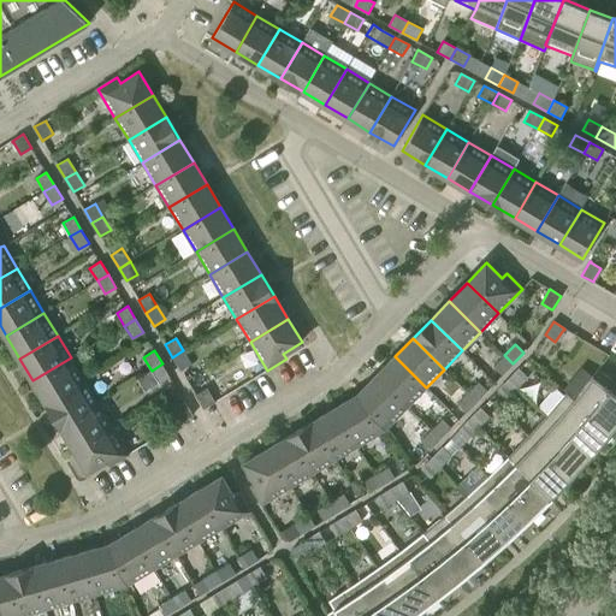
[(191,363),(183,350),(172,357),(181,371),(191,363)]
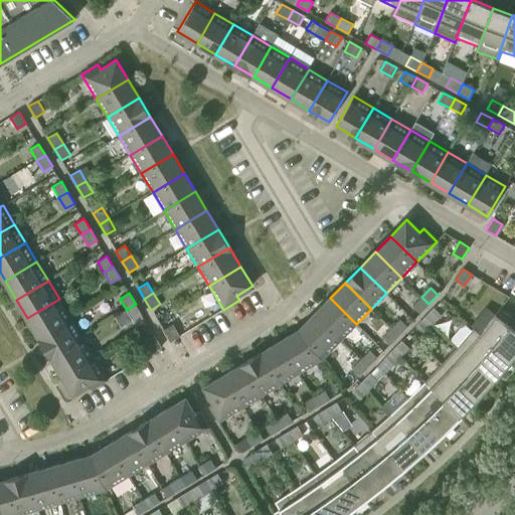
[(428,304),(421,297),(412,306),(420,314),(428,304)]
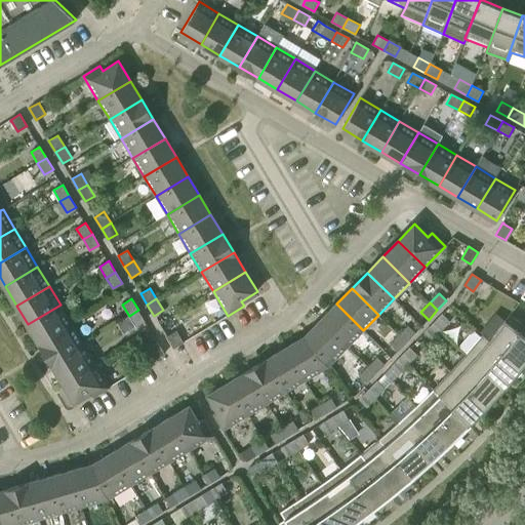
[(336,304),(321,320),(348,347),(363,330),(336,304)]
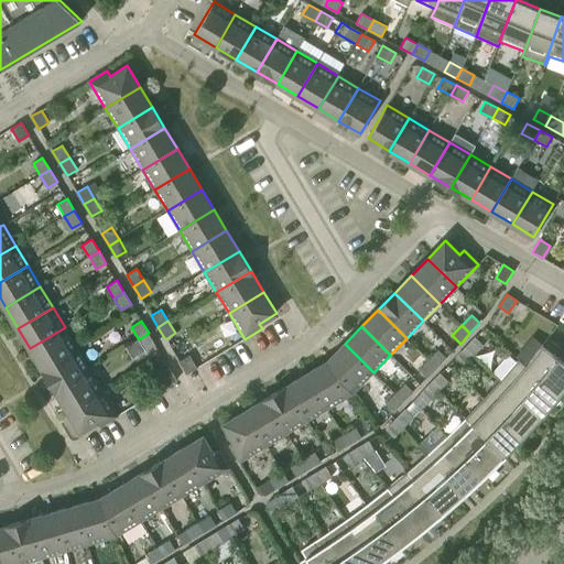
[(65,327),(30,348),(43,369),(77,348),(65,327)]
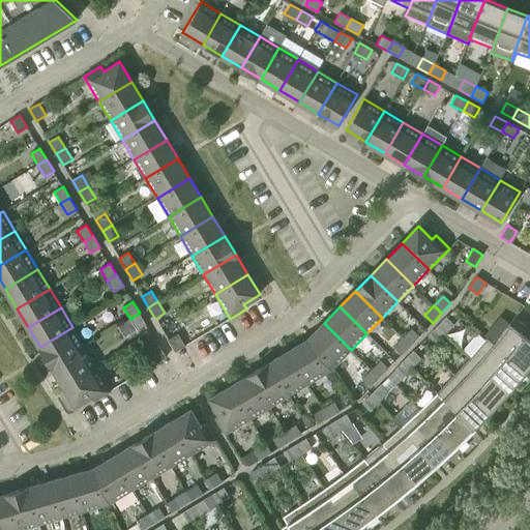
[(146,324),(140,313),(130,319),(137,329),(146,324)]
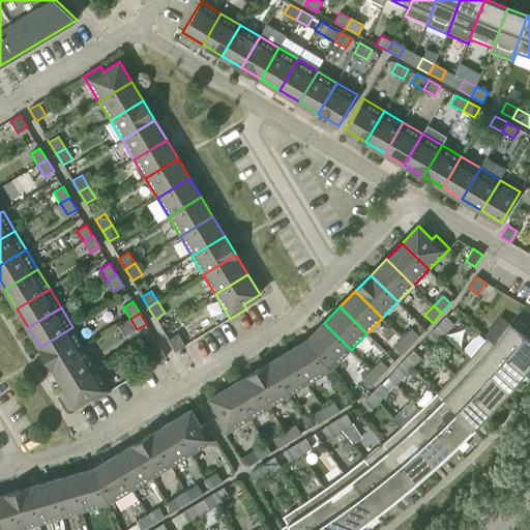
[(446,317),(438,326),(445,333),(454,324),(446,317)]
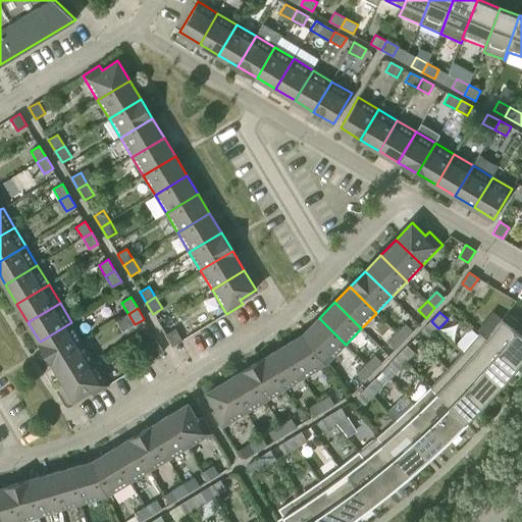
[(480,332),(479,333),(521,367),(521,365),(521,331),(517,328),(520,323),(507,313),(486,337),(480,332)]
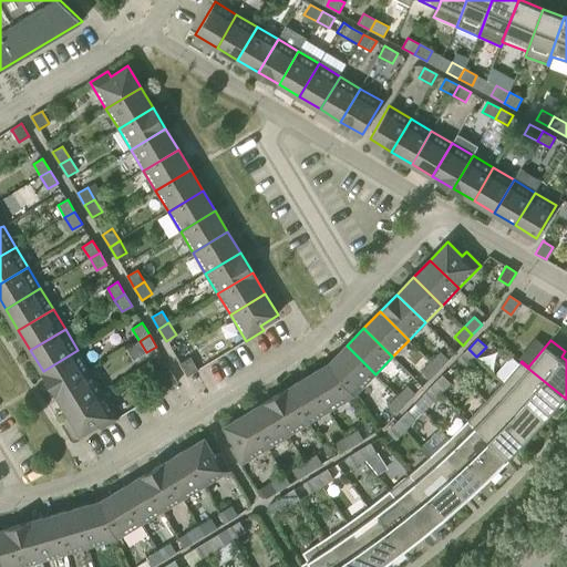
[(347,346),(329,363),(354,395),(375,374),(347,346)]
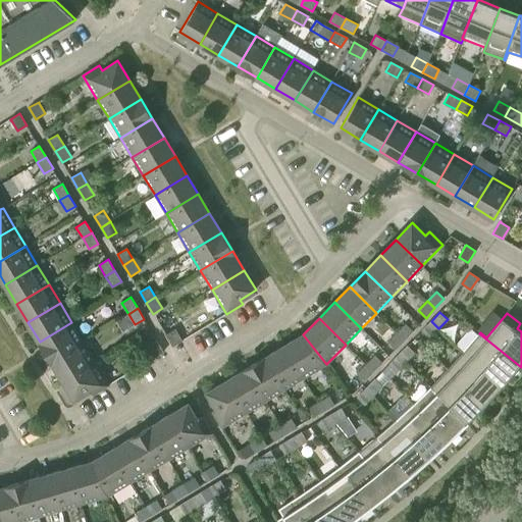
[(438,328),(431,321),(422,330),(429,338),(438,328)]
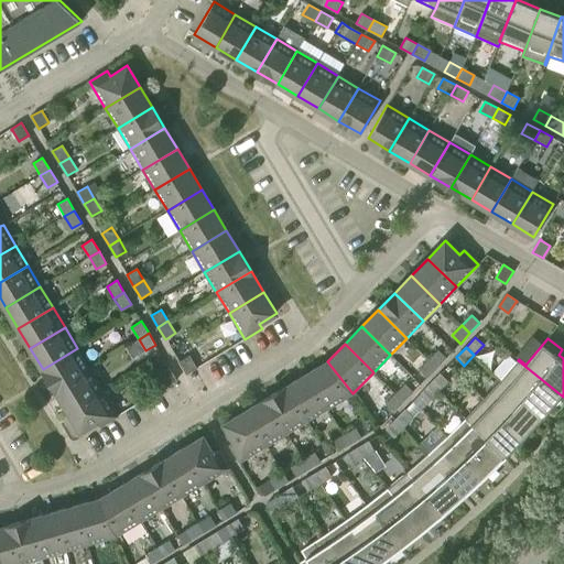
[(89,368),(77,348),(43,369),(55,389),(89,368)]
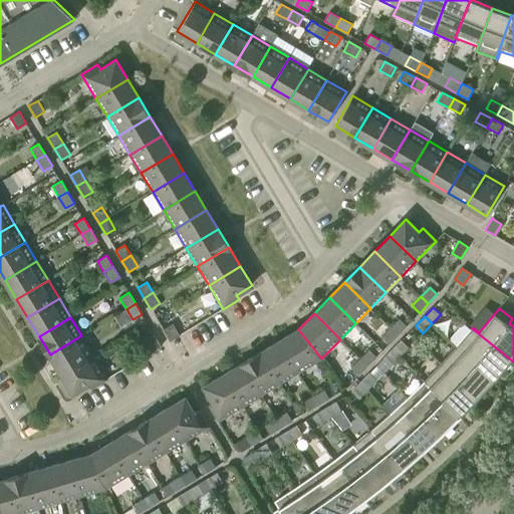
[(400,318),(391,327),(398,335),(407,326),(400,318)]
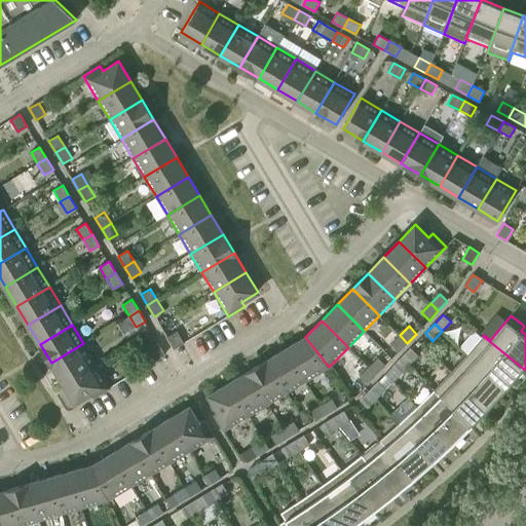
[(174,349),(184,343),(183,342),(177,332),(167,337),(167,336),(166,337),(174,349)]
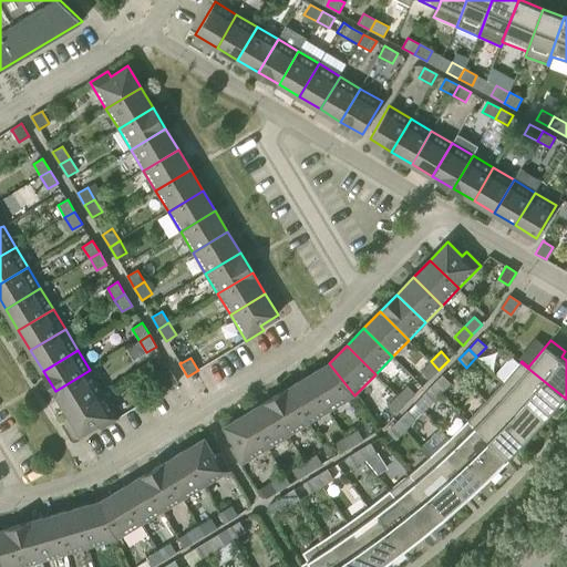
[(439,370),(431,361),(421,371),(429,380),(439,370)]
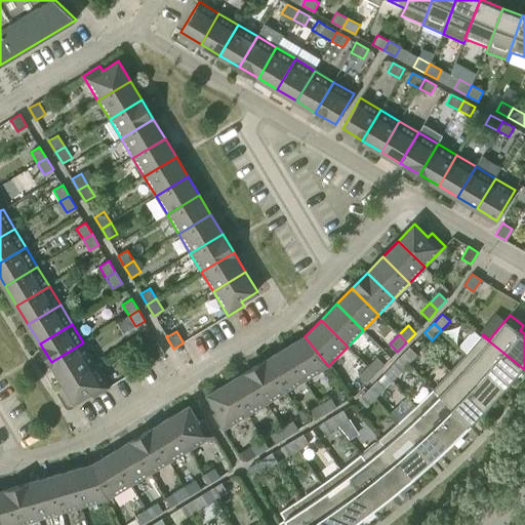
[(482,335),(467,354),(507,389),(524,369),(482,335)]
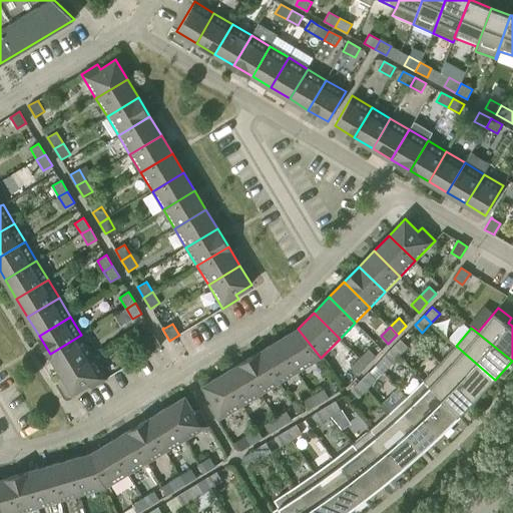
[(321,358),(298,329),(279,341),(298,372),(321,358)]
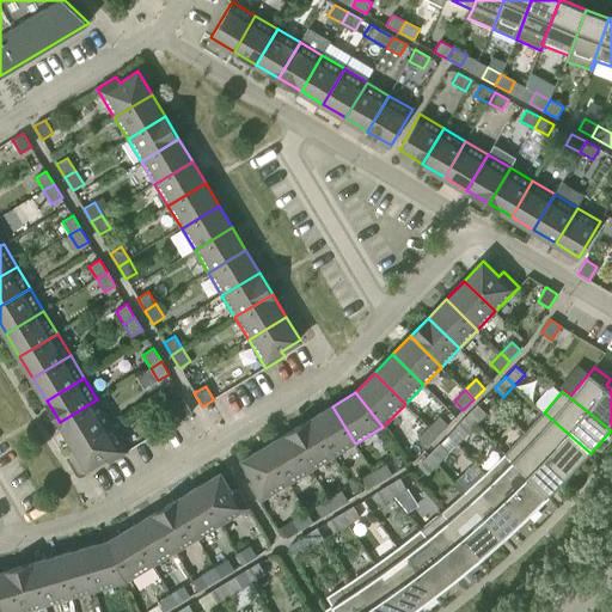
[(181,420),(191,412),(183,398),(182,399),(172,405),(179,418),(181,420)]
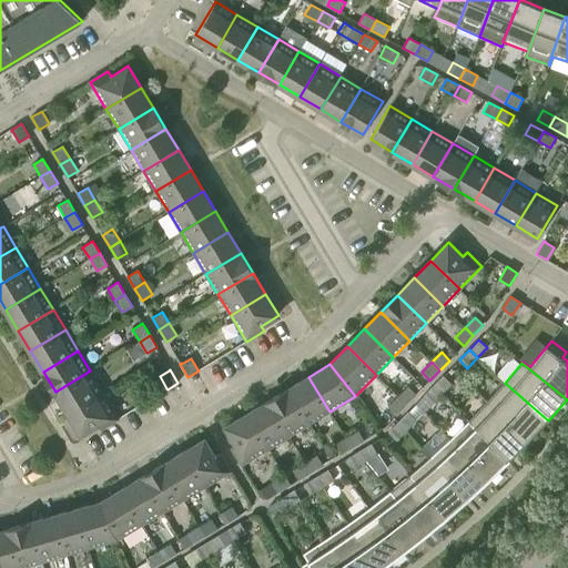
[(103,392),(90,371),(56,392),(68,413),(103,392)]
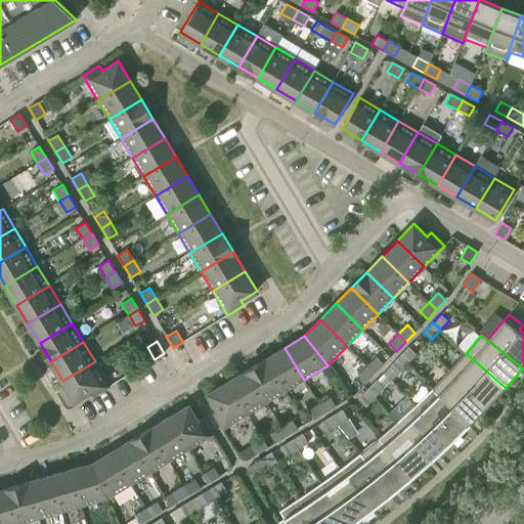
[(400,356),(407,363),(417,354),(409,347),(400,356)]
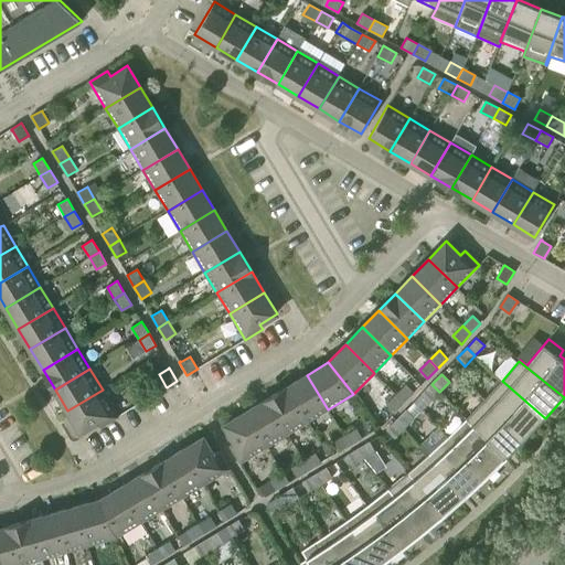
[(328,409),(307,375),(286,387),(307,422),(328,409)]
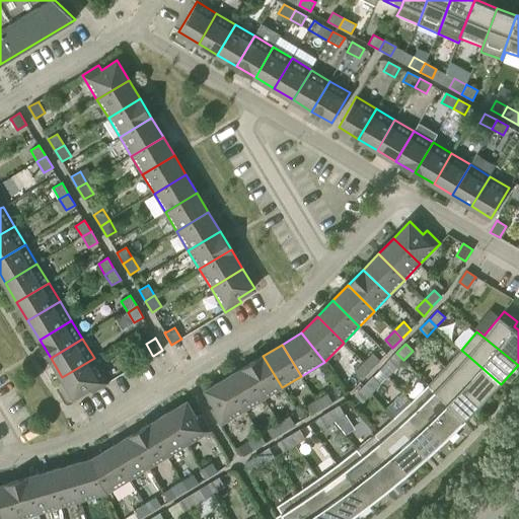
[(501,384),(461,350),(445,367),(484,403),(501,384)]
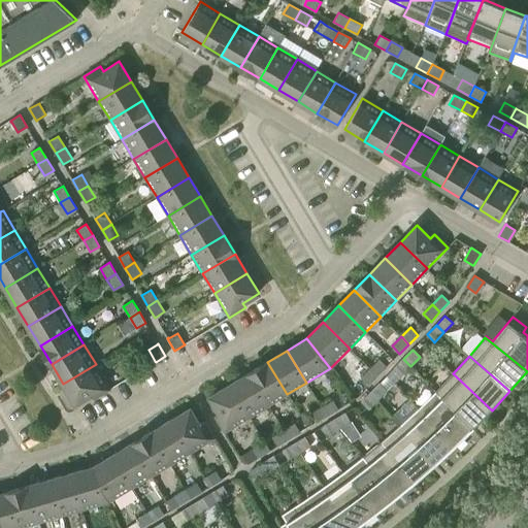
[(370,368),(377,376),(387,366),(378,359),(370,368)]
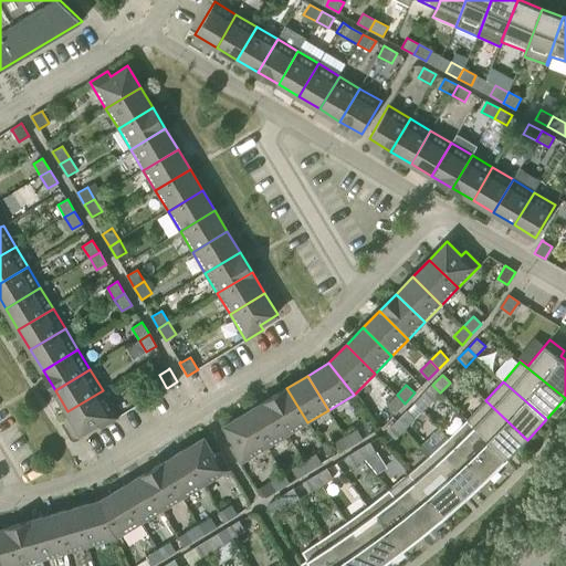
[(440,392),(432,385),(422,395),(430,402),(440,392)]
